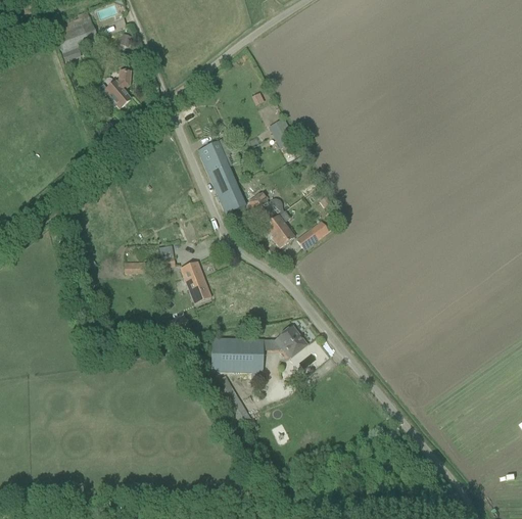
[(79,16),(47,29),(50,37),(56,34),(66,61),(82,55),(79,46),(99,38),(88,9),(78,13),(79,16)]
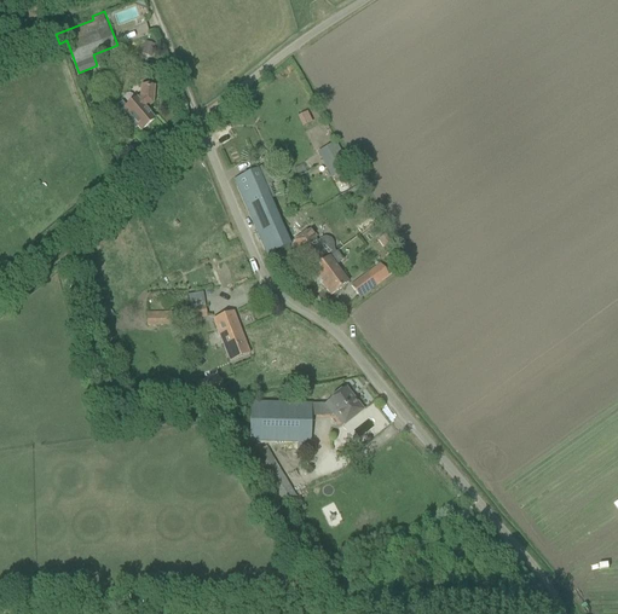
[(148,36),(144,48),(154,51),(157,40),(148,36)]
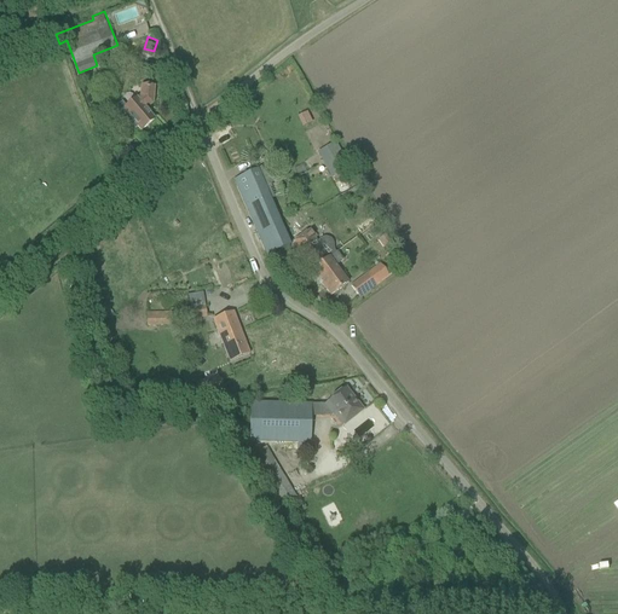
[(263,79),(267,90),(286,82),(281,71),(263,79)]
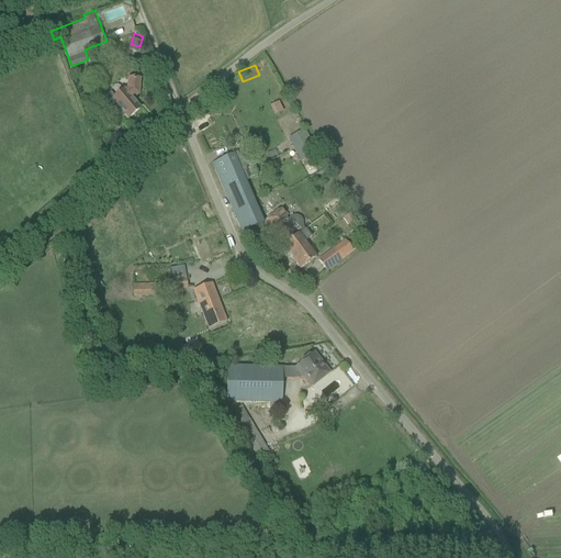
[(141,76),(130,75),(128,85),(125,87),(114,95),(111,90),(105,96),(121,114),(125,111),(128,115),(141,104),(133,96),(139,90),(141,76)]
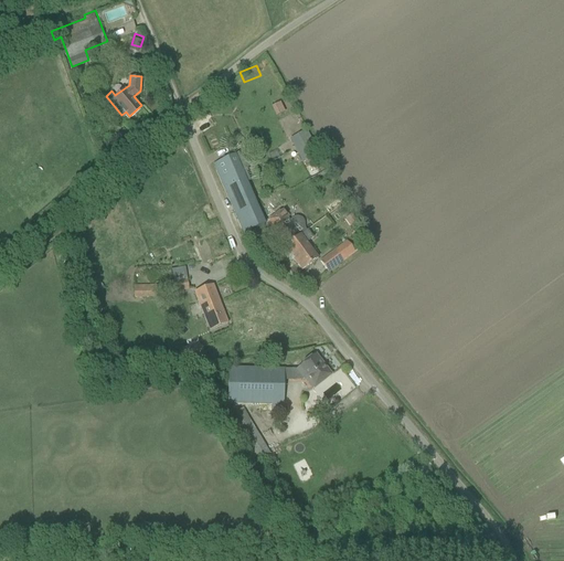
[(302,156),(318,148),(307,128),(291,136),(302,156)]
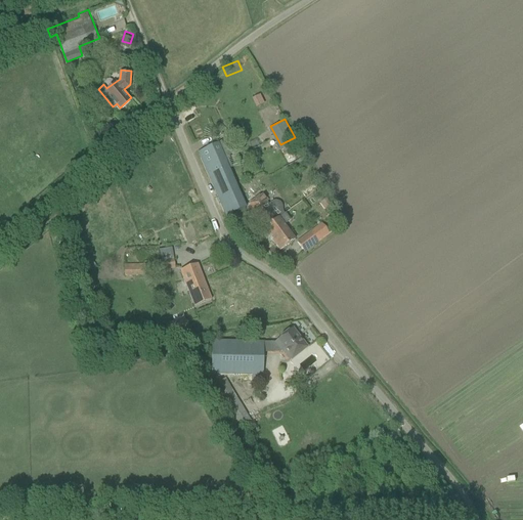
[(218,140),(200,148),(226,213),(246,205),(218,140)]
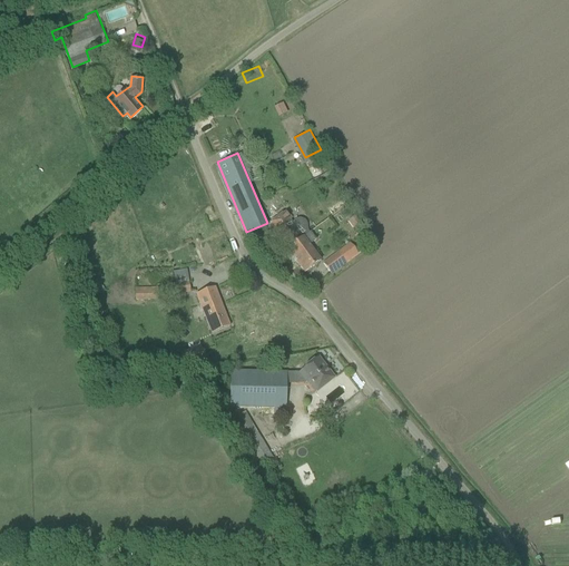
[(267,169),(261,173),(263,178),(271,175),(267,169)]
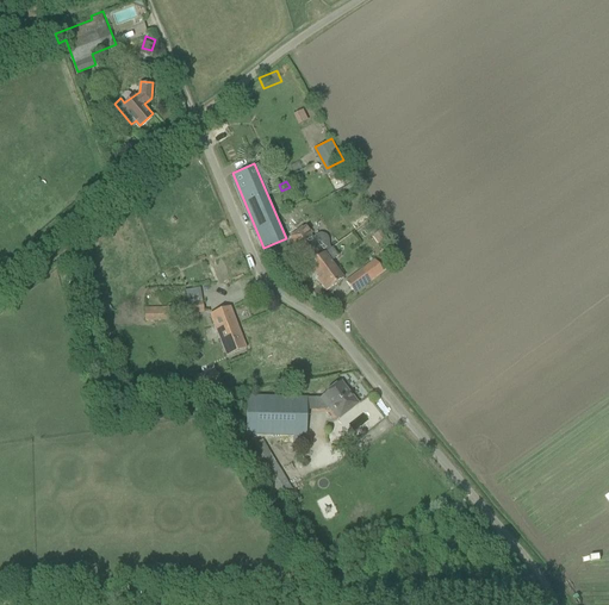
[(299,229),(289,236),(308,263),(309,263),(325,250),(331,245),(330,244),(330,243),(329,243),(329,242),(329,241),(328,239),(328,238),(328,237),(328,236),(328,235),(327,235),(327,234),(325,232),(324,232),(324,231),(323,231),(322,231),(322,230),(321,230),(319,230),(318,231),(317,231),(316,231),(316,232),(315,232),(314,234),(311,231),(314,231),(308,223),(299,229)]
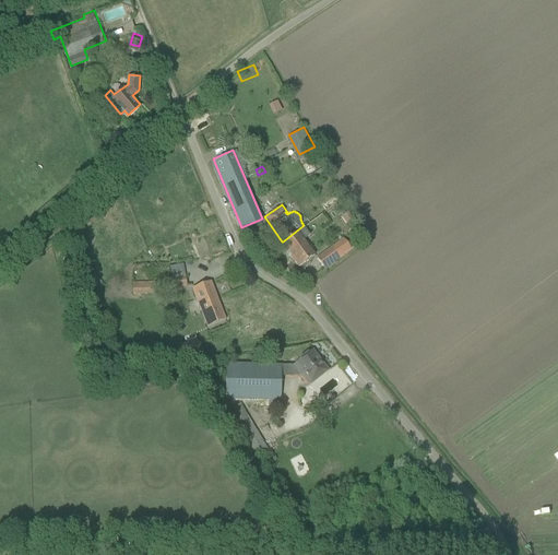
[(347,209),(342,213),(346,219),(352,215),(347,209)]
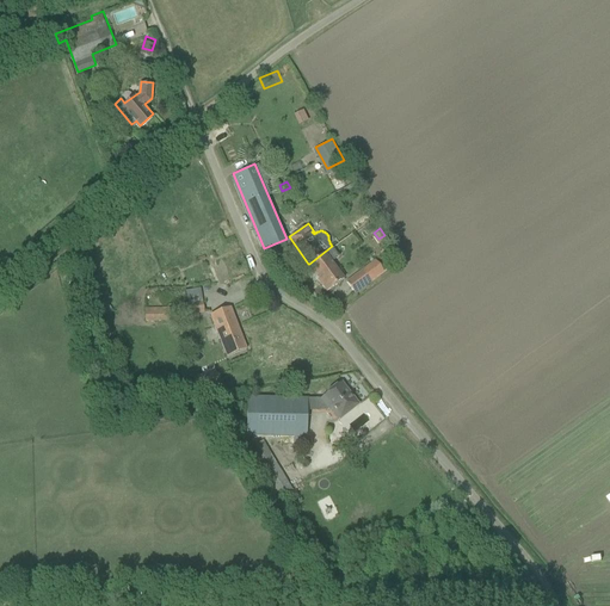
[(344,276),(337,266),(326,251),(309,264),(327,289),(344,276)]
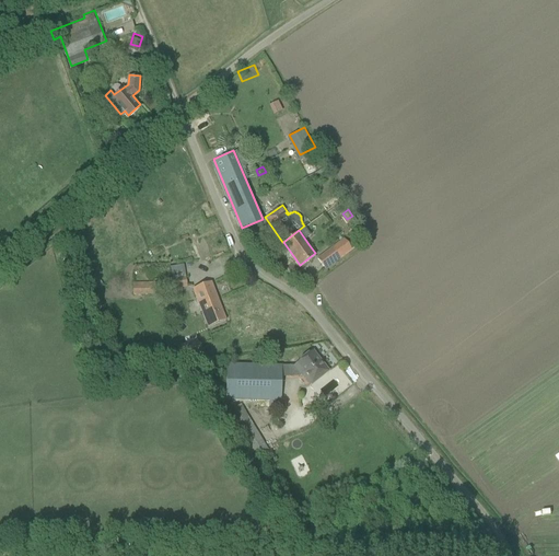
[(333,245),(318,255),(326,267),(356,244),(350,238),(335,248),(333,245)]
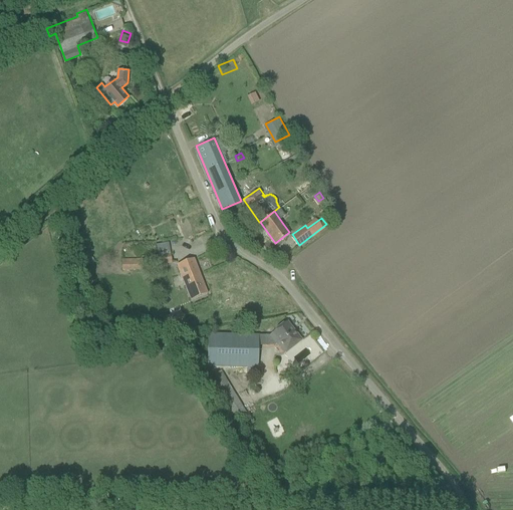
[(156,239),(139,240),(139,251),(142,251),(157,250),(156,239)]
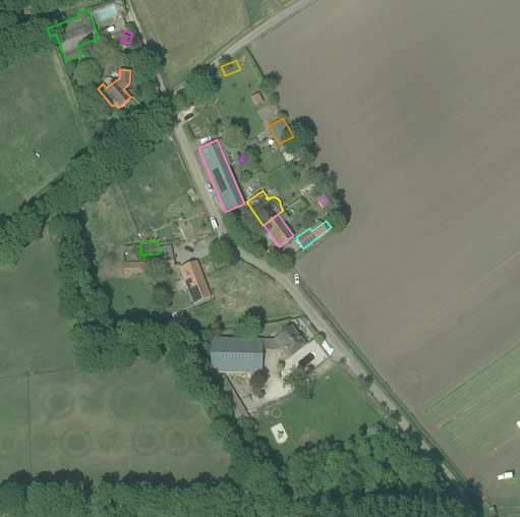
[(173,254),(162,256),(163,265),(175,263),(173,254)]
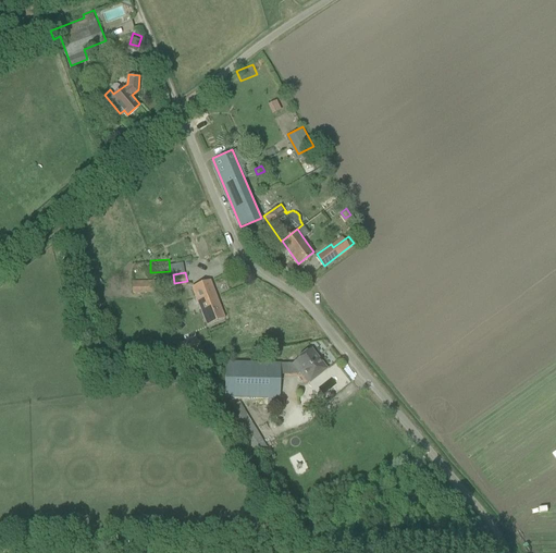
[(147,278),(134,279),(134,291),(148,291),(152,290),(152,278),(147,278)]
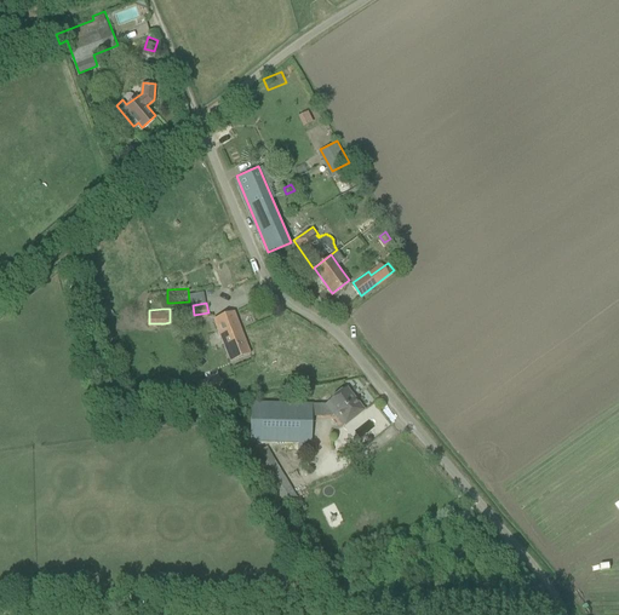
[(215,316),(218,327),(230,358),(251,351),(234,309),(215,316)]
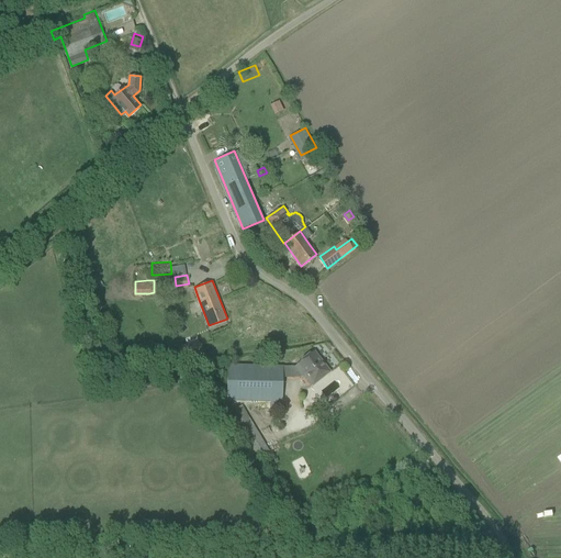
[(201,342),(180,344),(181,356),(202,353),(201,342)]
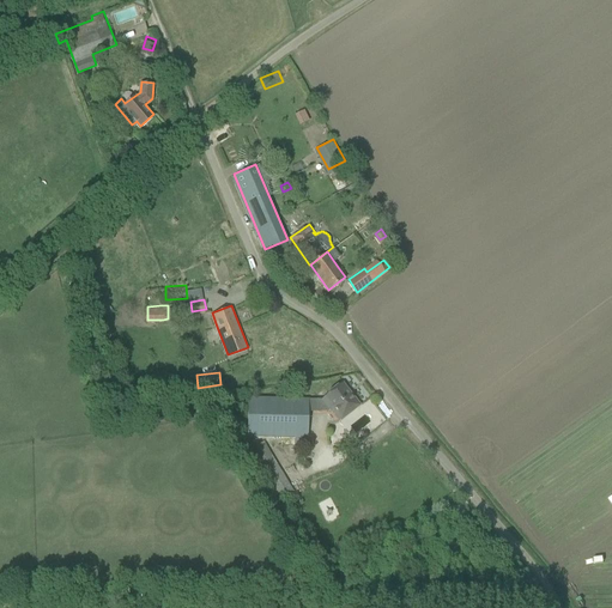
[(339,420),(351,411),(351,409),(361,402),(343,381),(333,388),(322,396),(329,407),(339,420)]
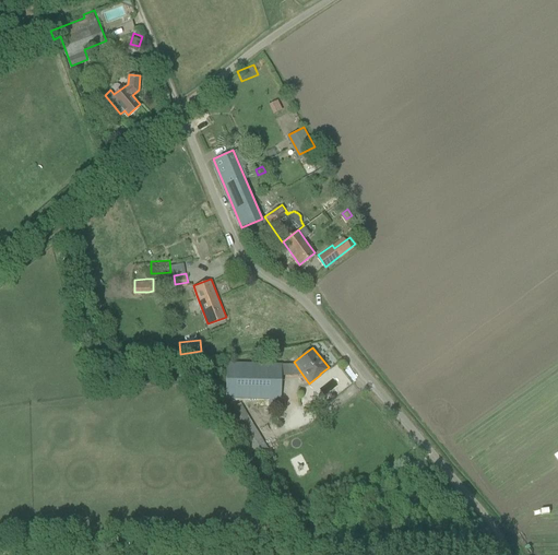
[(282,362),(228,361),(226,397),(263,398),(263,403),(281,403),(282,362)]
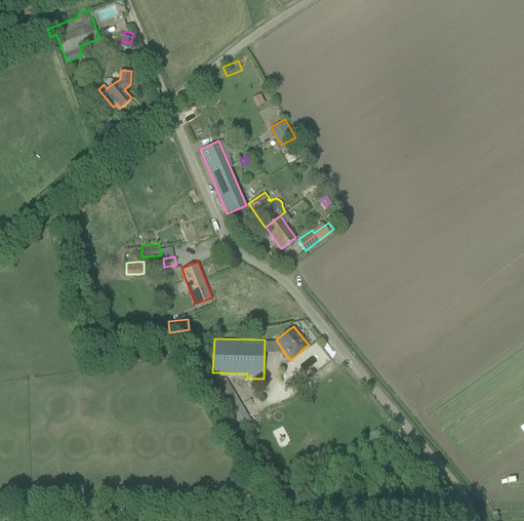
[(313,364),(317,369),(321,365),(318,361),(313,364)]
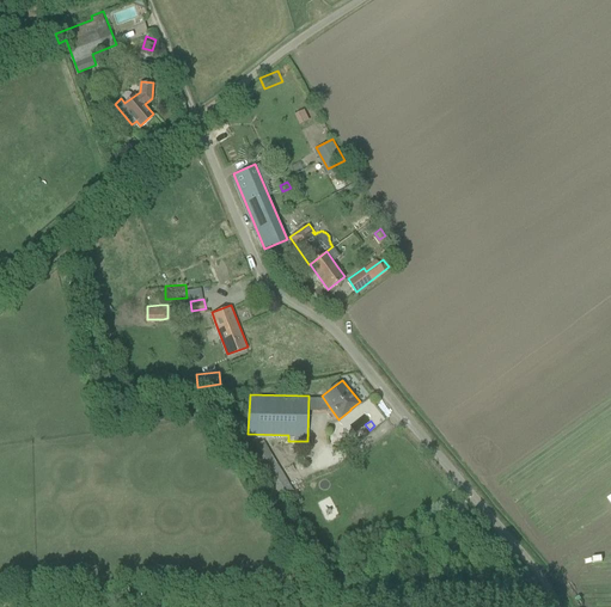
[(264,439),(245,449),(276,498),(294,488),(264,439)]
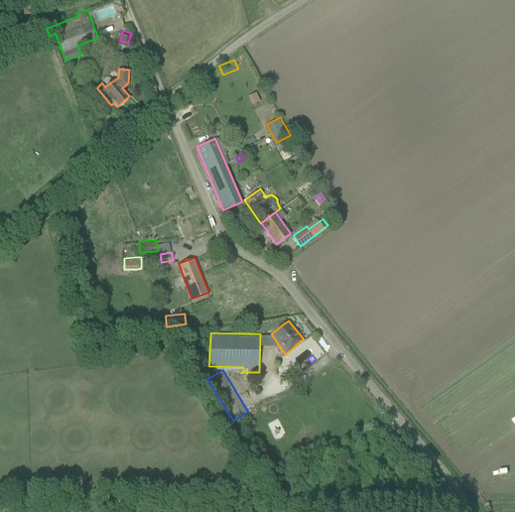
All buildings are outlined.
